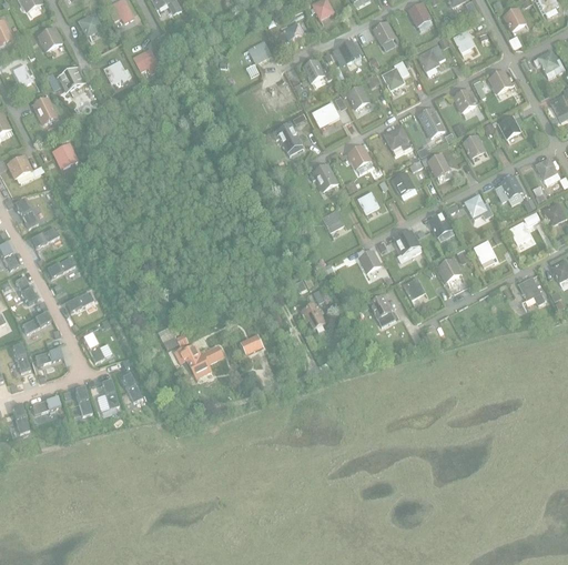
[(28,11),(41,4),(39,0),(19,0),(21,3),(23,2),(28,11)]
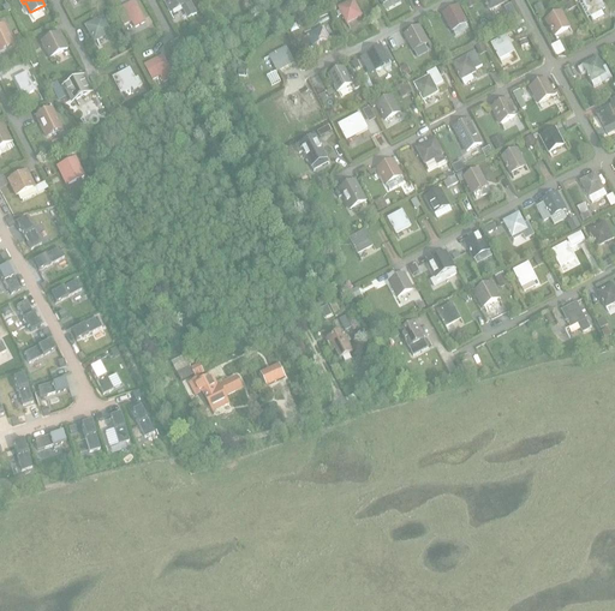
[(137,23),(136,21),(142,17),(133,0),(130,0),(115,7),(124,23),(131,19),(135,24),(137,23)]
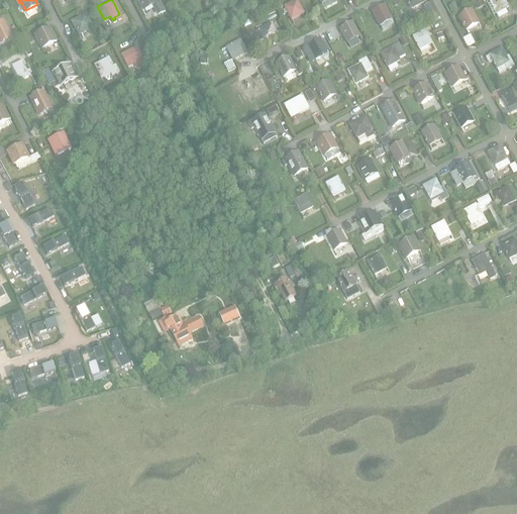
[(157,0),(138,0),(141,0),(144,7),(151,3),(157,12),(164,9),(160,0),(157,0)]
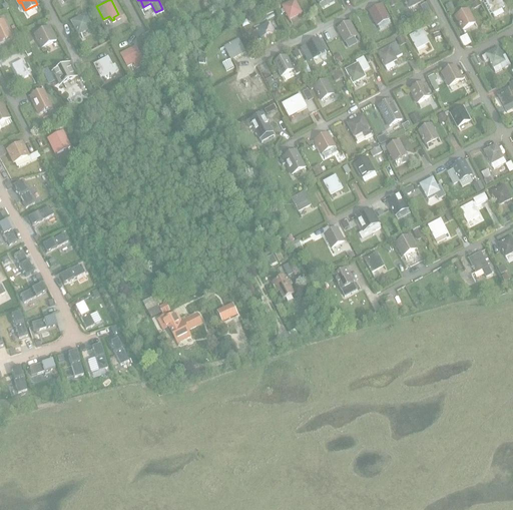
[(282,4),(289,17),(301,11),(295,0),(290,0),(282,4)]
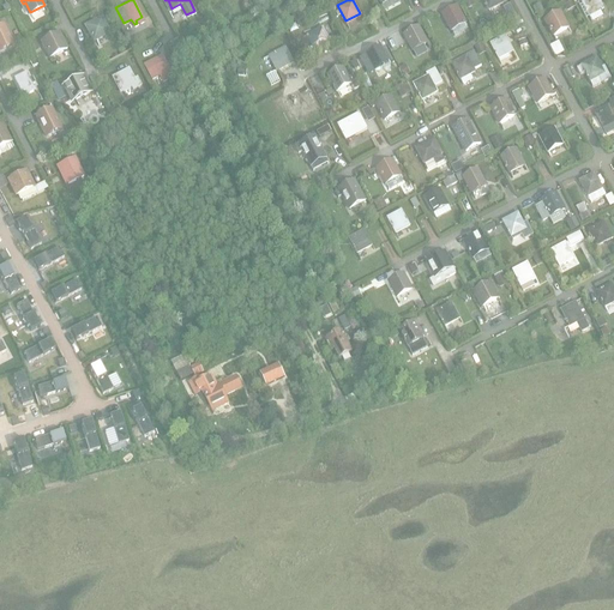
[(582,0),(589,13),(605,6),(601,0),(582,0)]
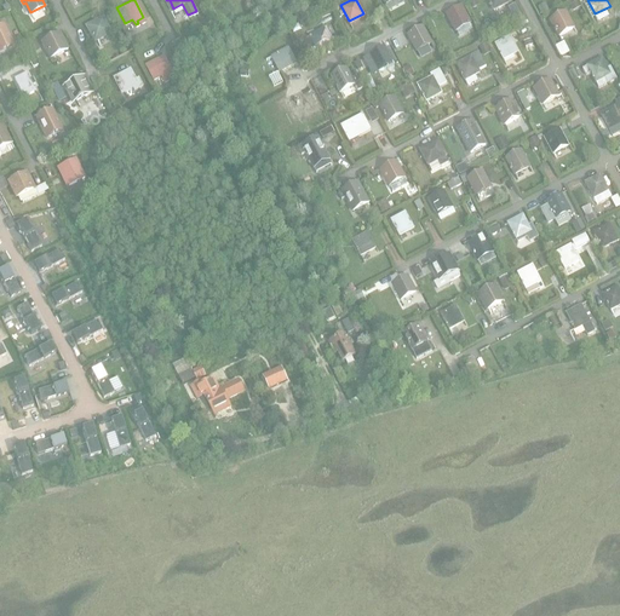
[(447,12),(455,28),(470,19),(461,4),(447,12)]
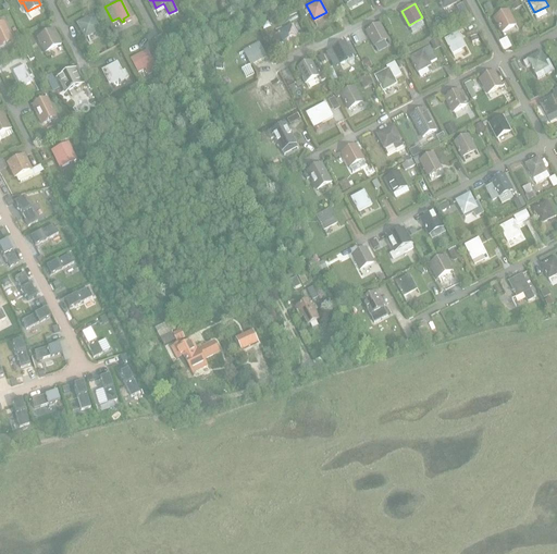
[(495,15),(503,29),(515,23),(507,9),(495,15)]
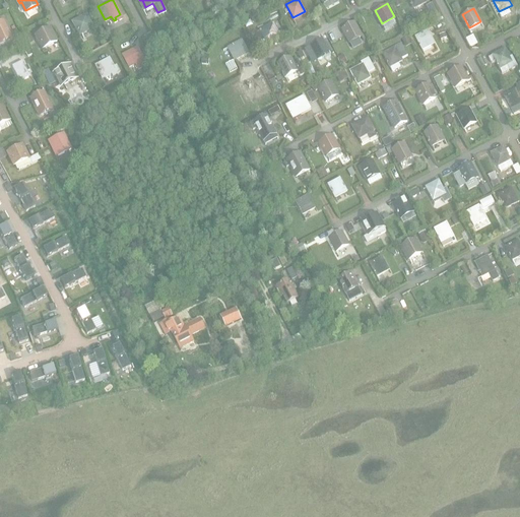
[(80,33),(92,25),(85,12),(71,19),(74,24),(76,24),(80,33)]
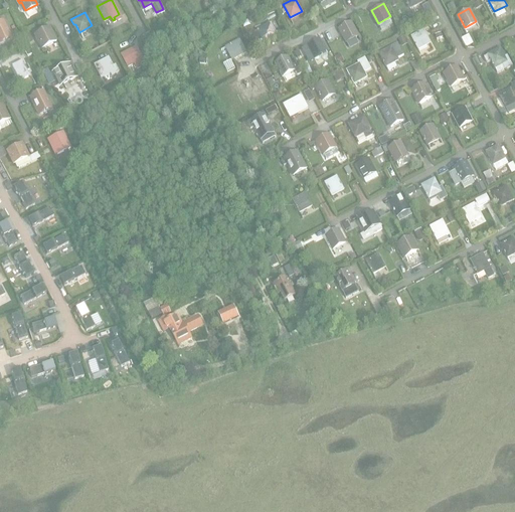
[(0,18),(0,41),(1,43),(11,37),(2,18),(0,18)]
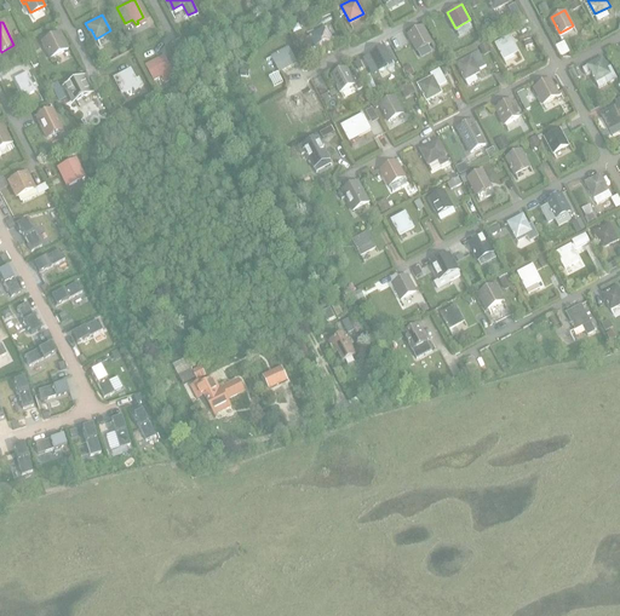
[(407,33),(415,49),(431,40),(423,24),(407,33)]
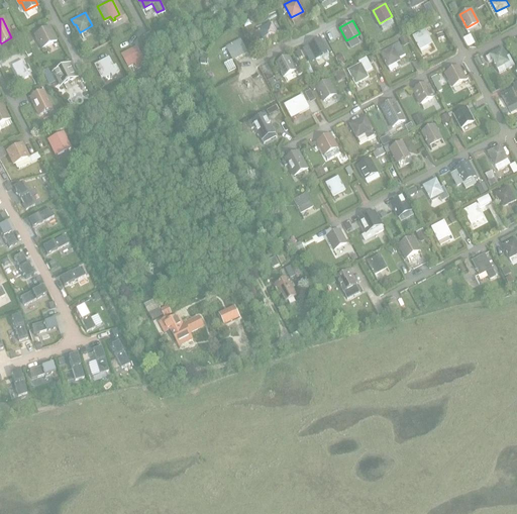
[(257,28),(265,40),(278,33),(272,21),(257,28)]
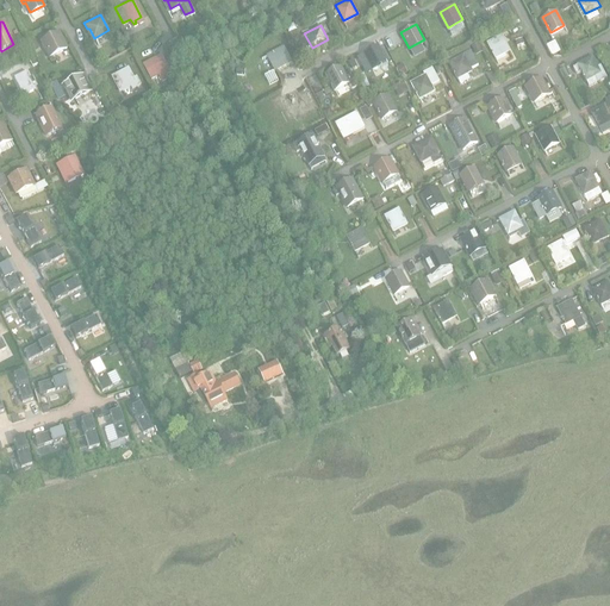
[(51,54),(66,47),(57,31),(41,39),(44,45),(47,44),(51,54)]
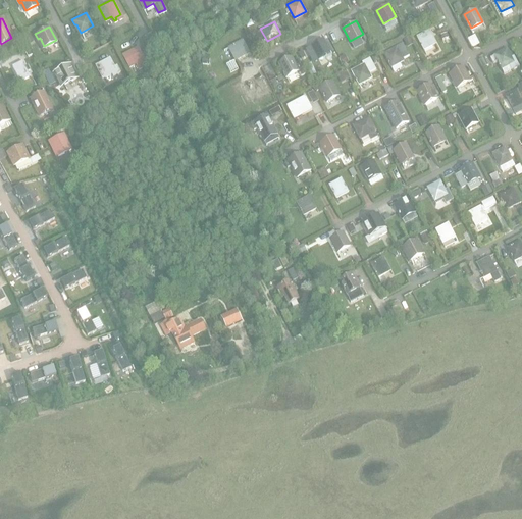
[(416,35),(423,48),(435,42),(428,29),(416,35)]
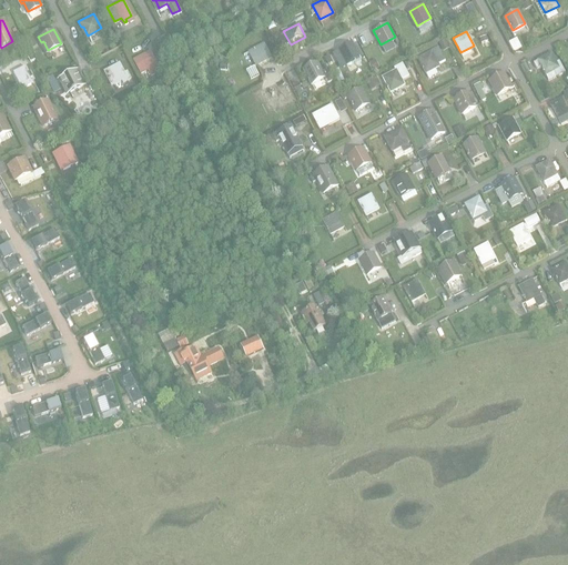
[(249,49),(255,63),(271,56),(263,41),(249,49)]
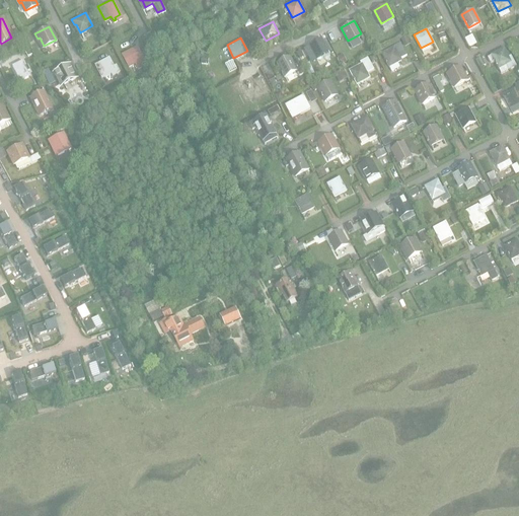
[(309,45),(316,58),(328,51),(321,38),(309,45)]
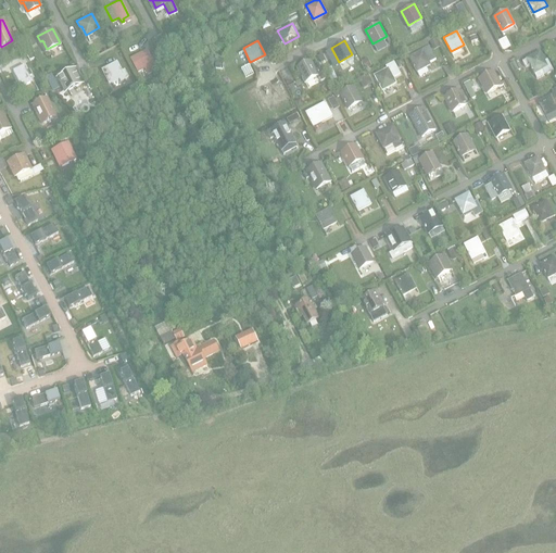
[(150,71),(149,68),(154,65),(146,48),(130,57),(138,71),(144,67),(148,72),(150,71)]
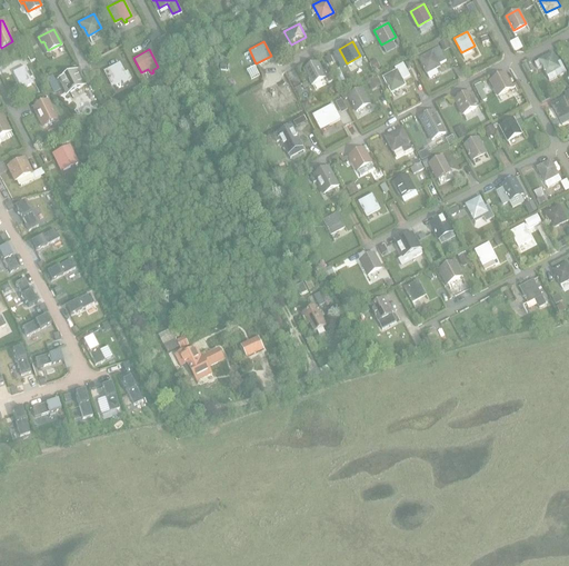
[(418,57),(426,71),(440,65),(432,49),(418,57)]
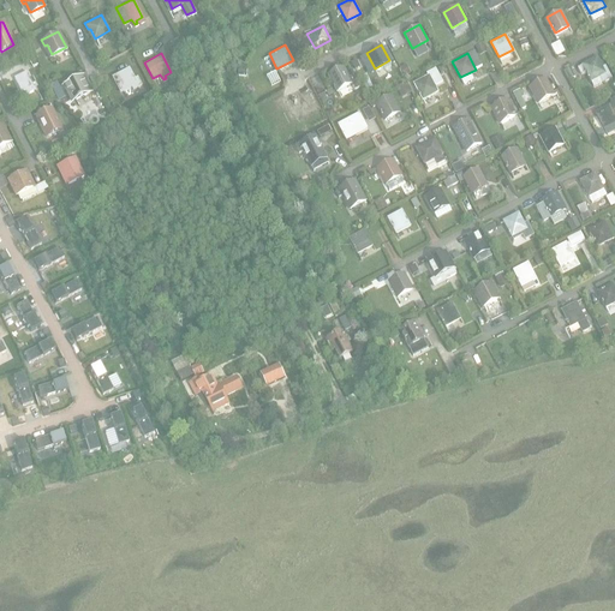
[(605,64),(602,66),(597,55),(583,64),(578,66),(581,72),(586,70),(591,79),(593,84),(602,79),(603,81),(611,77),(605,64)]
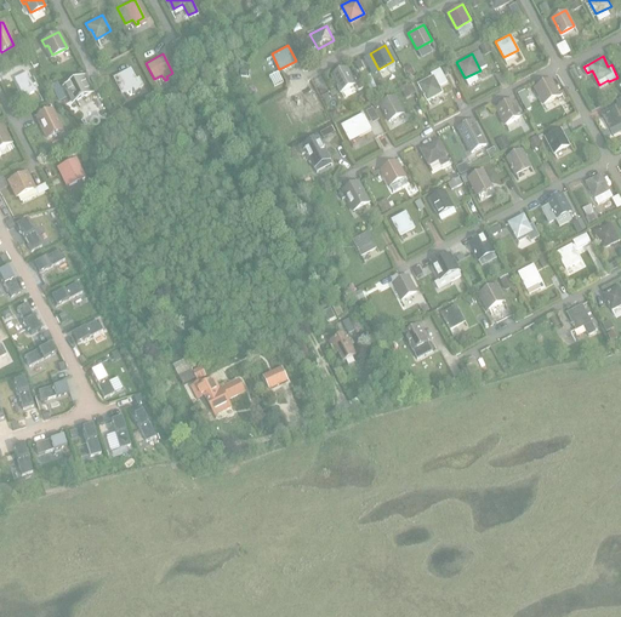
[(570,67),(575,78),(581,74),(576,64),(570,67)]
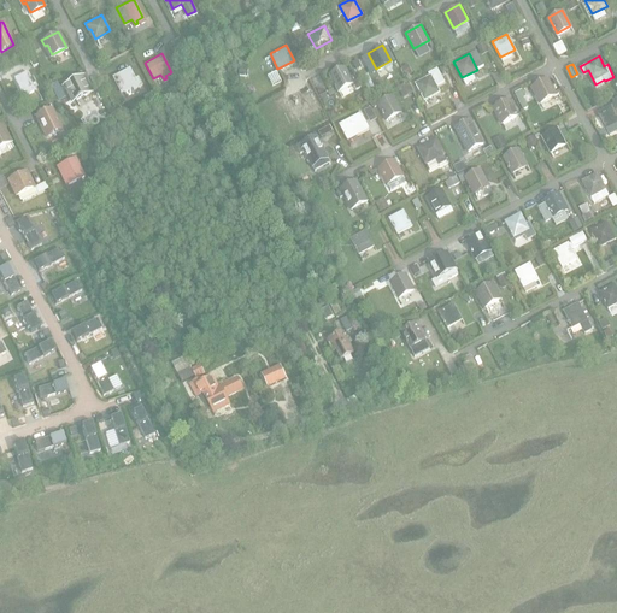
[(356,72),(350,76),(344,65),(329,72),(338,88),(352,81),(356,87),(362,84),(356,72)]
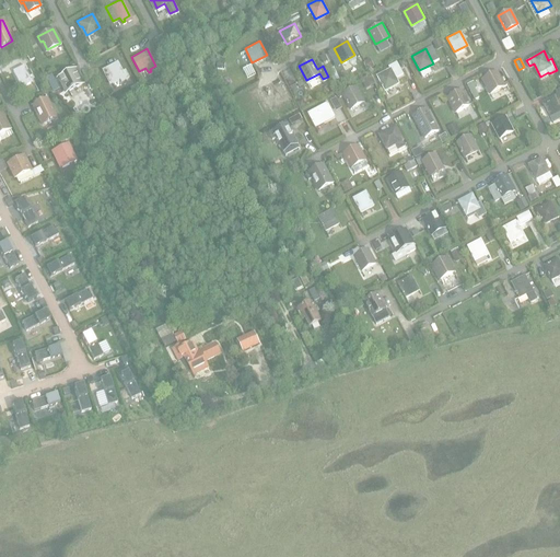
[(112,81),(125,74),(117,60),(102,68),(105,74),(107,73),(112,81)]
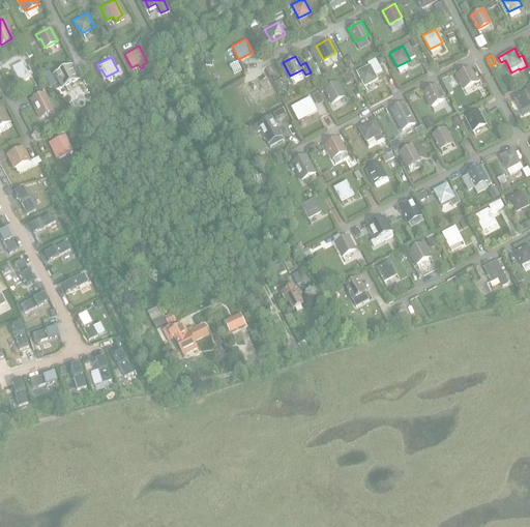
[(11,65),(20,81),(30,76),(23,60),(11,65)]
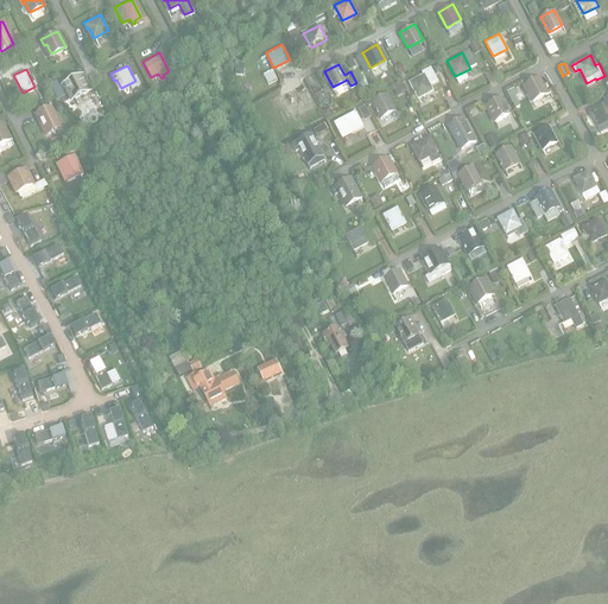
[(409,81),(418,96),(432,89),(424,72),(409,81)]
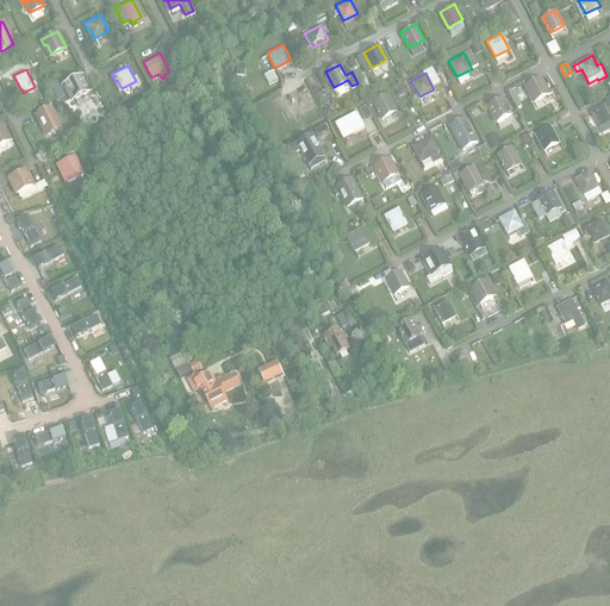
[(74,97),(88,89),(80,74),(63,82),(67,88),(69,87),(74,97)]
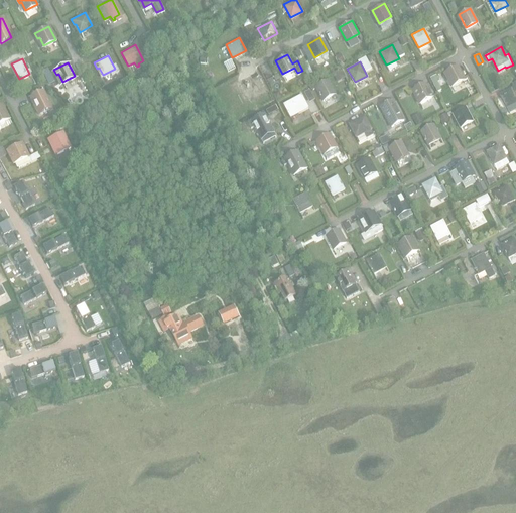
[(469,73),(463,76),(461,73),(466,70),(462,62),(444,72),(452,86),(465,79),(464,78),(467,76),(469,80),(472,79),(469,73)]
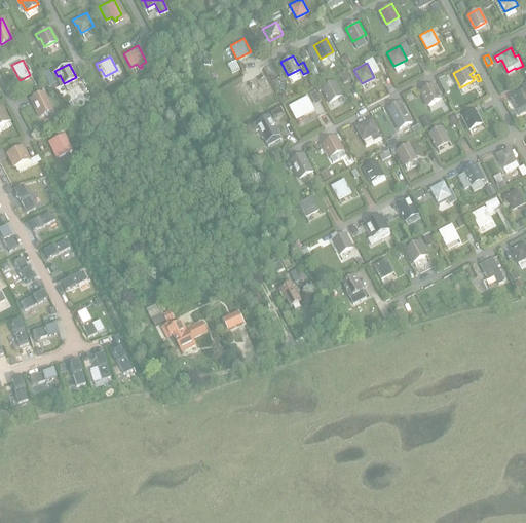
[(42,70),(46,79),(52,77),(47,68),(42,70)]
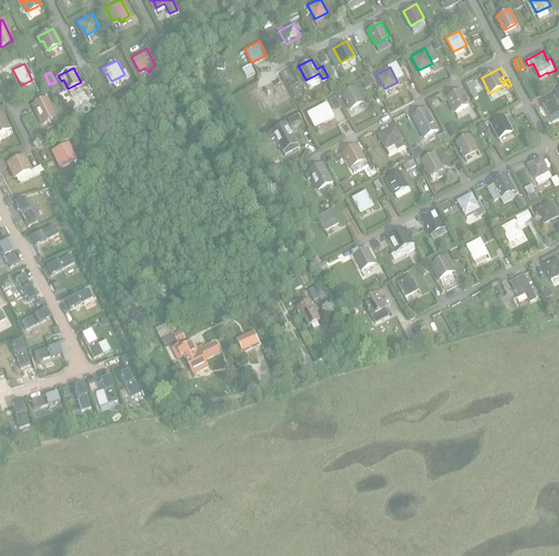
[(35,82),(38,89),(49,84),(46,77),(35,82)]
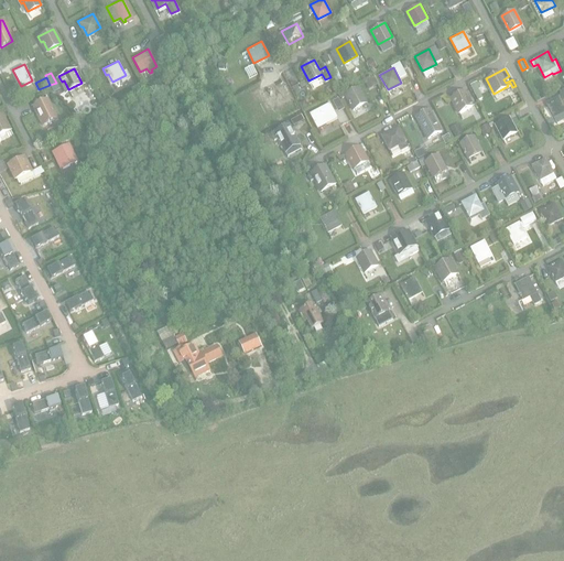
[(266,85),(273,100),(286,93),(279,78),(266,85)]
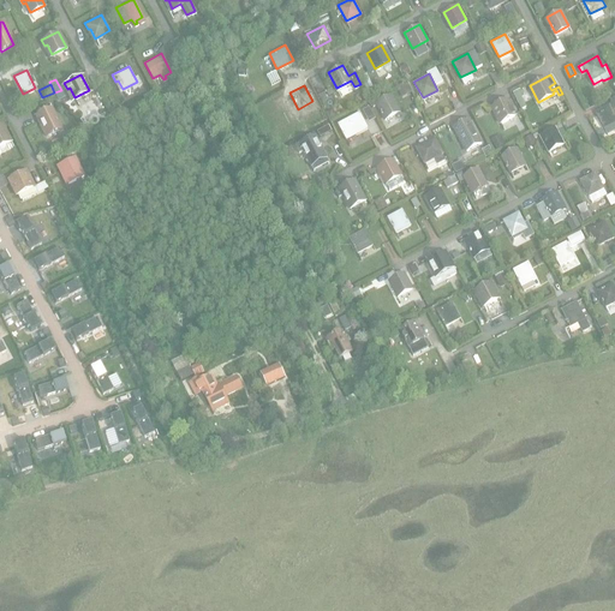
[(513,89),(520,107),(526,105),(521,95),(524,94),(520,87),(513,89)]
